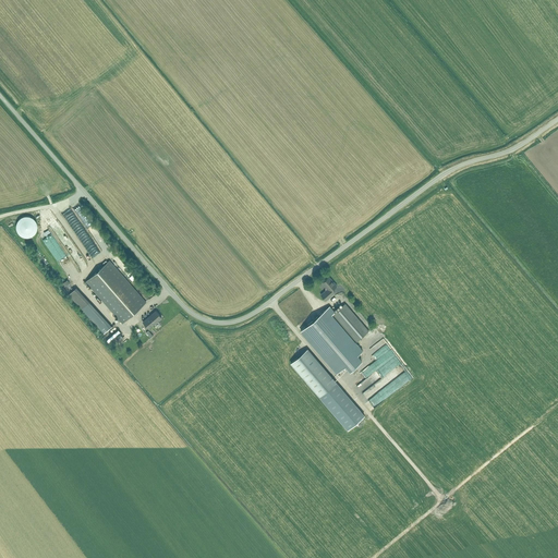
[(37,227),(37,226),(37,225),(37,223),(36,222),(36,221),(35,220),(34,219),(34,218),(33,218),(32,217),(31,217),(29,216),(28,216),(27,216),(26,216),(25,216),(24,216),(23,216),(22,217),(21,218),(20,218),(19,219),(17,220),(17,221),(16,222),(16,223),(16,225),(16,226),(16,227),(16,228),(16,229),(16,231),(17,231),(17,232),(19,233),(19,234),(20,234),(21,235),(22,235),(23,237),(24,237),(25,237),(26,237),(27,237),(28,237),(29,237),(31,237),(32,235),(33,234),(34,234),(34,233),(35,233),(35,232),(36,231),(36,230),(37,229),(37,228),(37,227)]
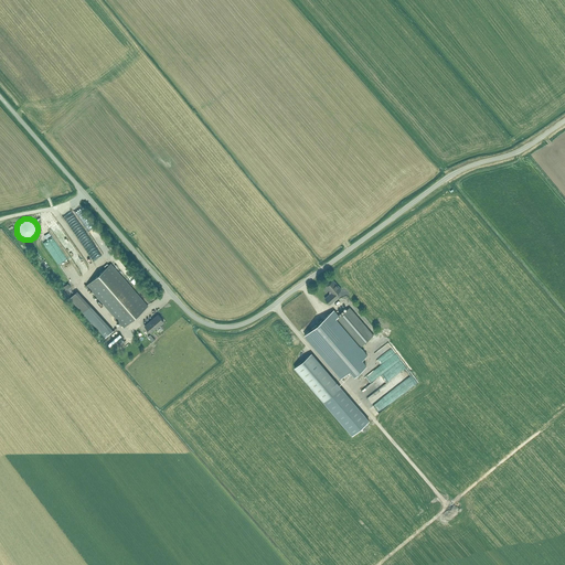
[(63,242),(52,224),(46,228),(57,245),(63,242)]
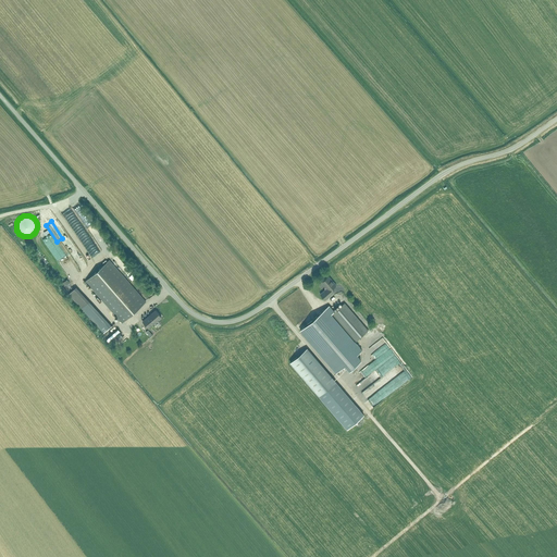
[(96,244),(88,231),(82,234),(91,252),(101,247),(98,243),(96,244)]
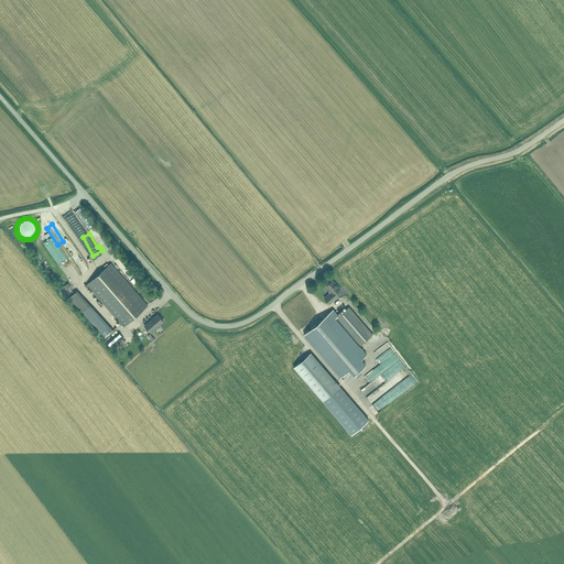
[(83,255),(75,242),(68,246),(84,269),(90,264),(84,253),(83,255)]
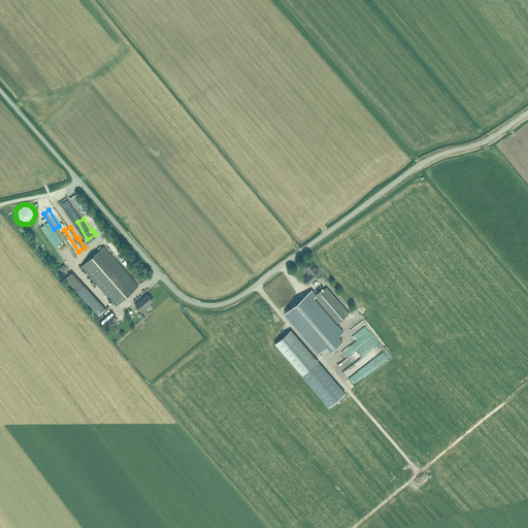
[(344,242),(336,249),(340,253),(348,246),(344,242)]
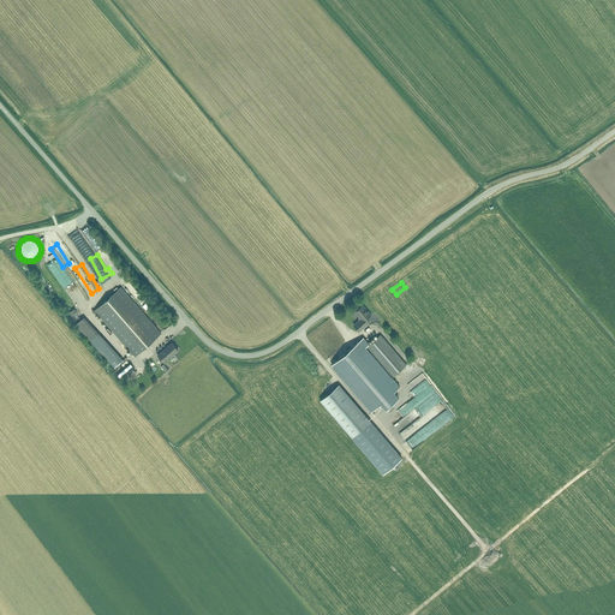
[(160,333),(142,312),(120,288),(95,310),(135,356),(160,333)]
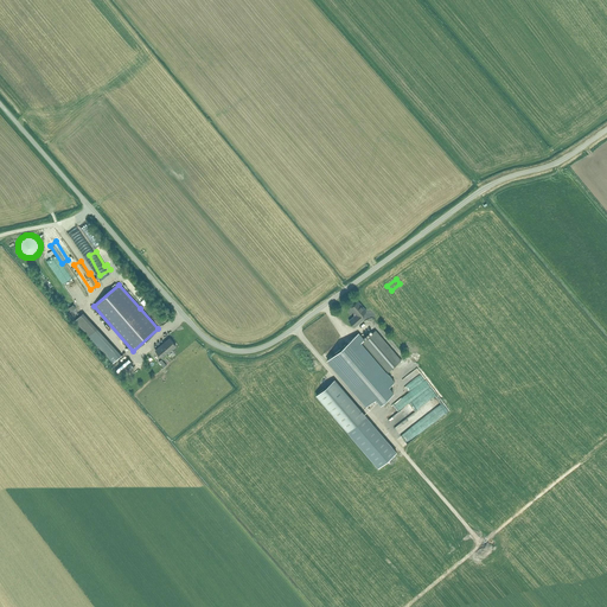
[(350,307),(353,312),(355,315),(349,320),(355,326),(364,318),(360,314),(366,311),(358,300),(350,307)]
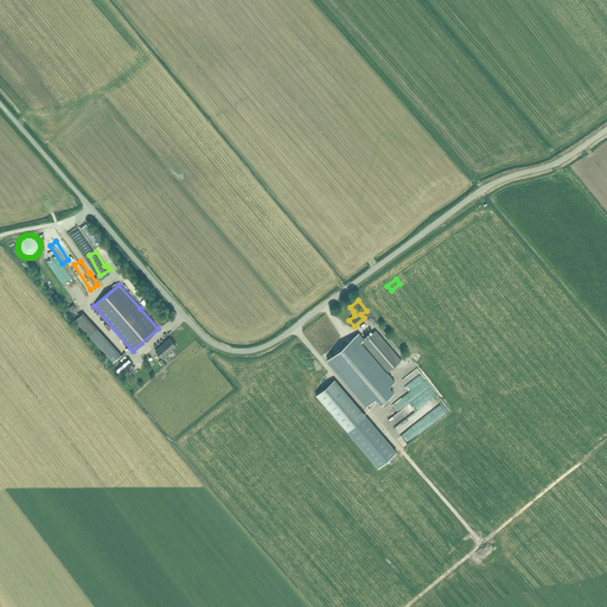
[(106,333),(84,310),(78,315),(94,333),(96,331),(102,337),(106,333)]
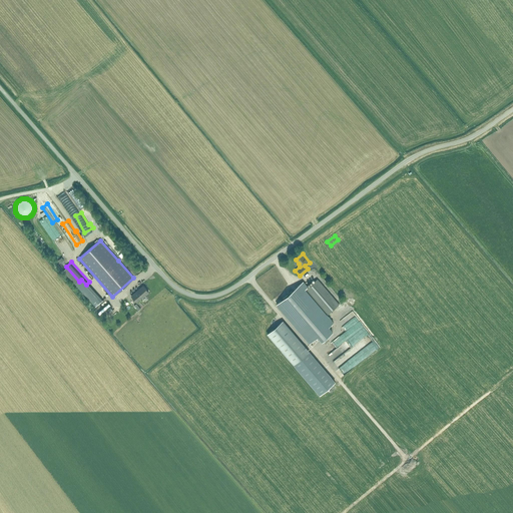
[(276,304),(310,343),(318,336),(322,341),(333,331),(329,326),(334,322),(327,315),(339,305),(318,279),(308,287),(303,281),(276,304)]
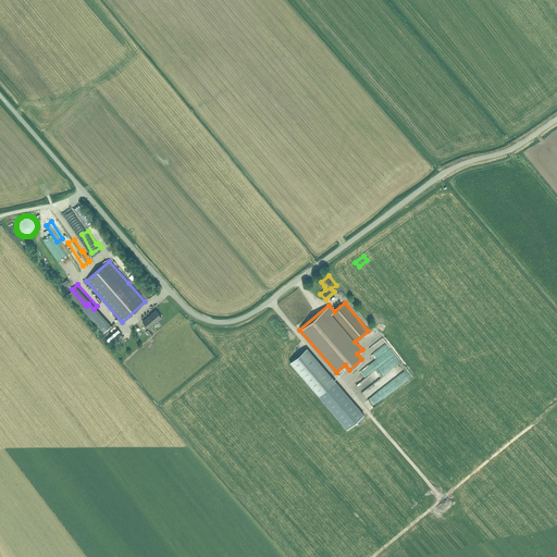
[(148,329),(161,317),(156,310),(143,321),(148,329)]
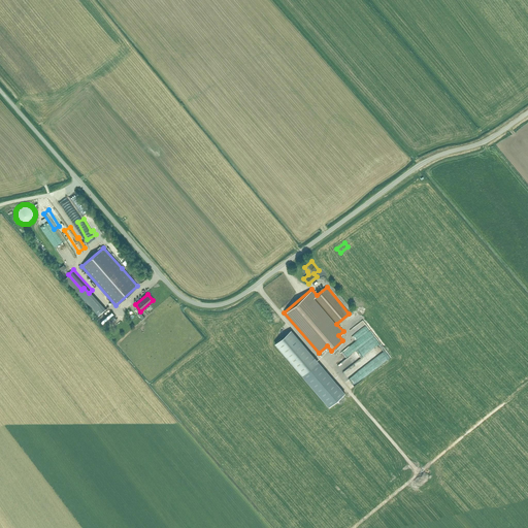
[(132,338),(124,329),(119,334),(127,343),(132,338)]
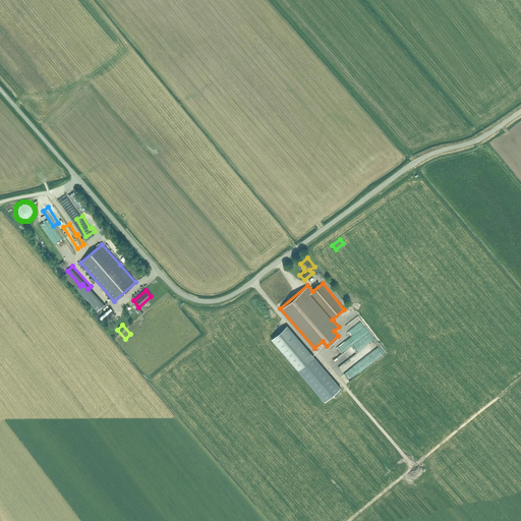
[(287,326),(271,339),(297,370),(313,357),(287,326)]
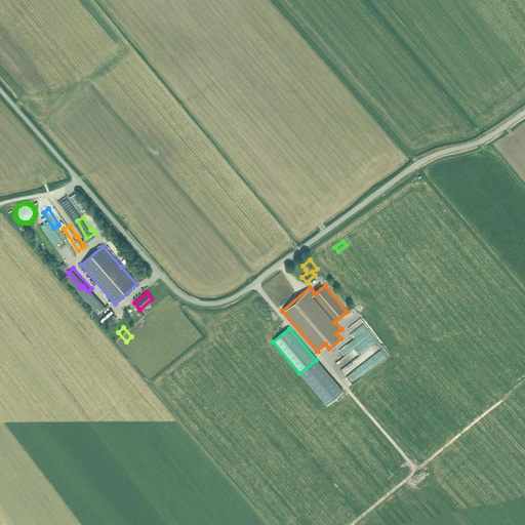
[(358,356),(347,365),(353,372),(377,353),(382,359),(390,353),(372,333),(353,350),(358,356)]
